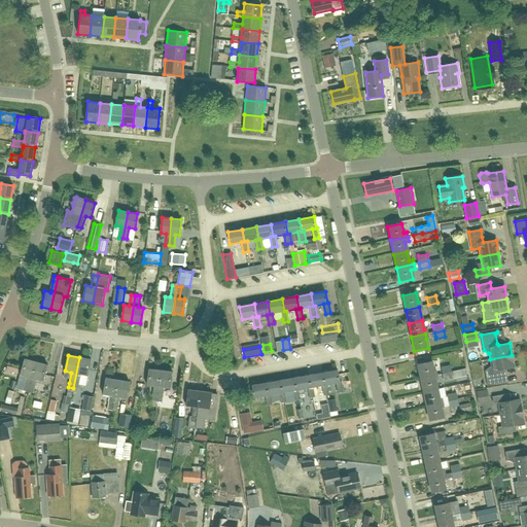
[(491,365),(484,371),(487,385),(503,382),(501,371),(502,370),(514,367),(512,355),(490,359),(491,365)]
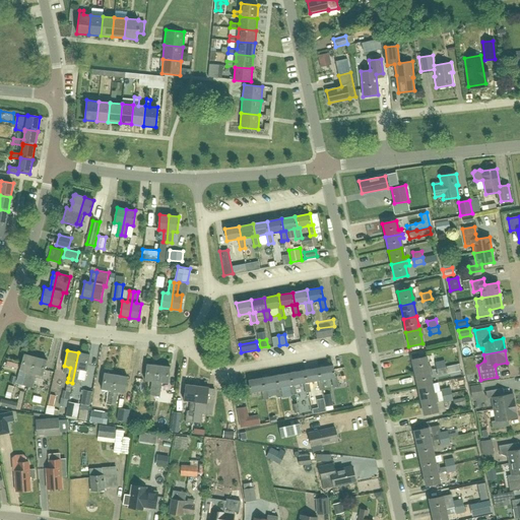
[(86,371),(89,354),(78,352),(72,383),(77,384),(79,370),(86,371)]
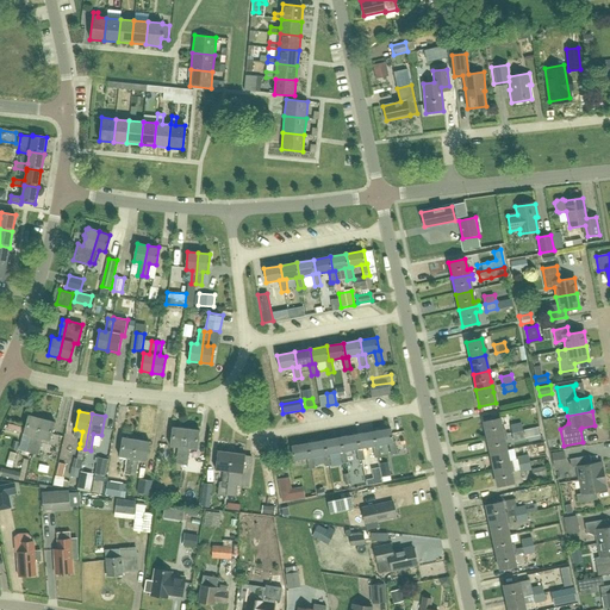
[(31,436),(27,448),(33,449),(42,418),(29,415),(23,434),(31,436)]
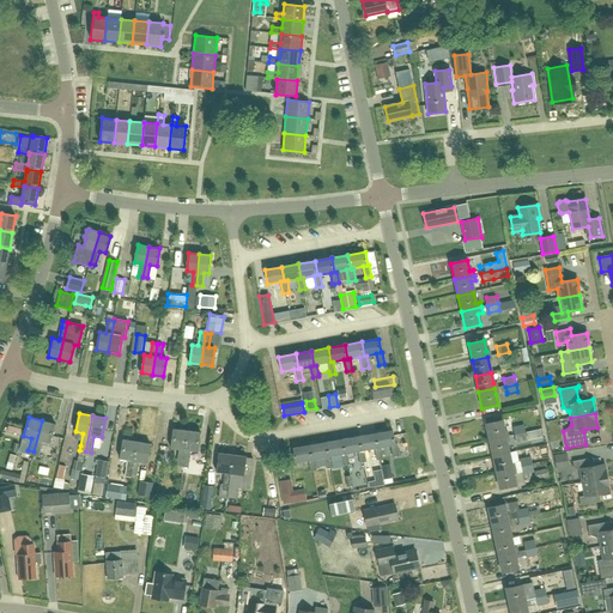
[(49,443),(55,424),(42,420),(34,451),(38,454),(42,441),(49,443)]
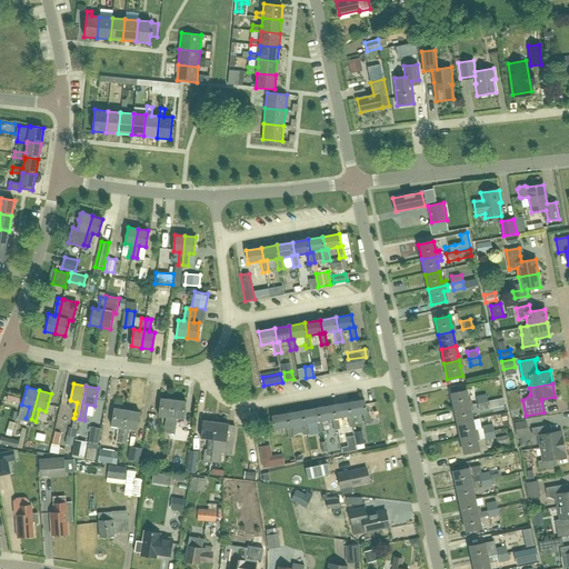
[(466,390),(450,393),(453,409),(473,405),(472,399),(468,400),(466,390)]
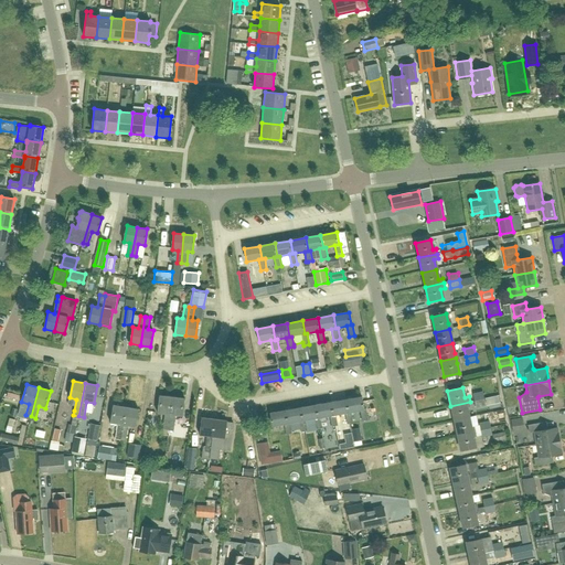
[(484,398),(483,392),(473,393),(475,401),(484,398)]
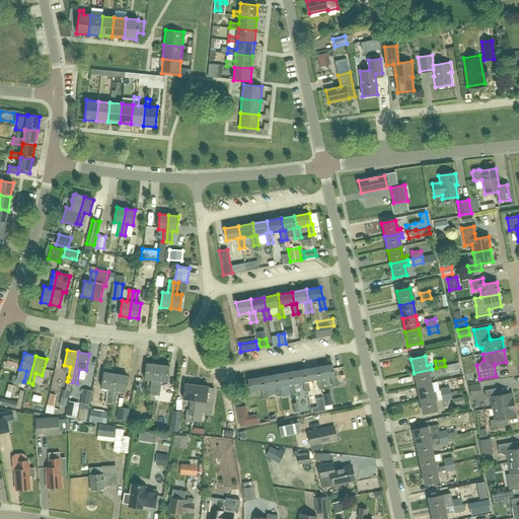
[(152,380),(150,391),(155,392),(158,365),(147,364),(145,380),(152,380)]
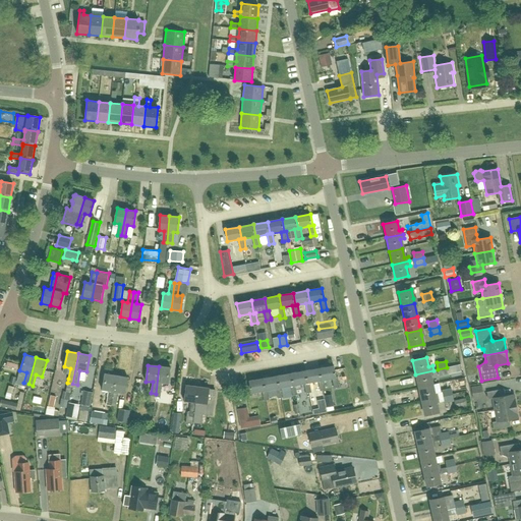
[(169,384),(171,367),(159,366),(156,394),(160,394),(161,383),(169,384)]
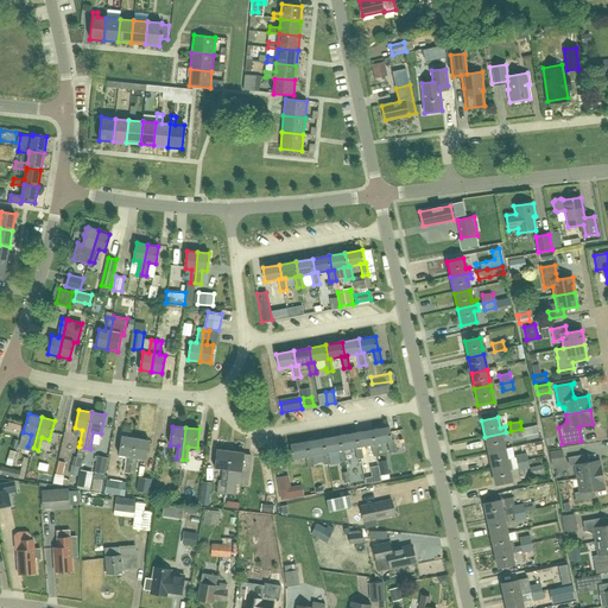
[(392,441),(390,428),(372,430),(374,444),(378,443),(387,442),(390,454),(396,453),(393,439),(392,441)]
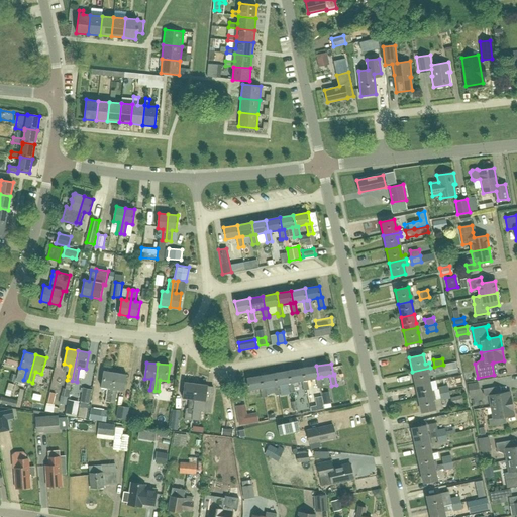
[(445,372),(443,365),(434,367),(436,373),(445,372)]
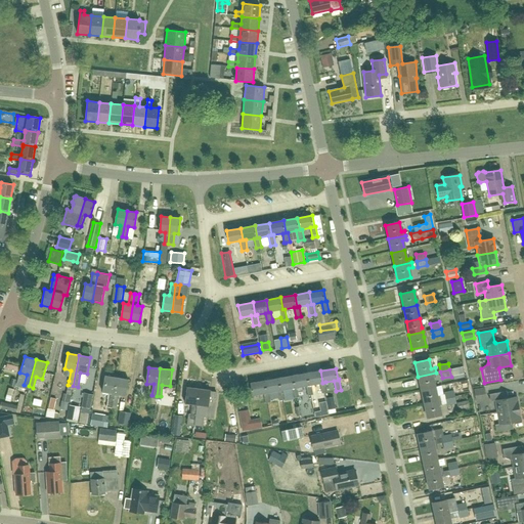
[(58,370),(57,382),(67,382),(68,372),(58,370)]
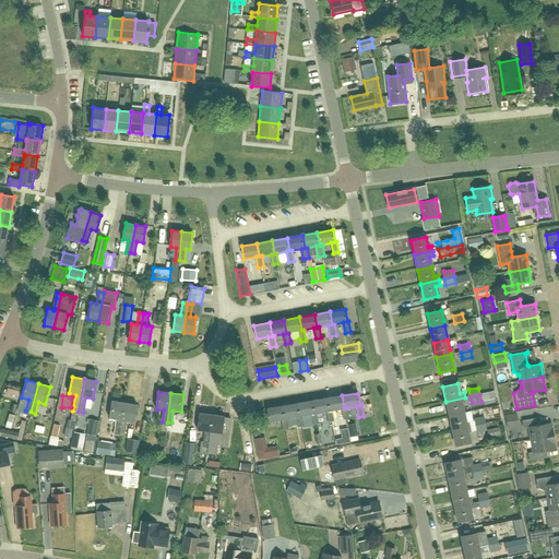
[(330,411),(332,411),(341,409),(343,419),(349,418),(347,407),(344,408),(342,395),(328,399),(330,411)]
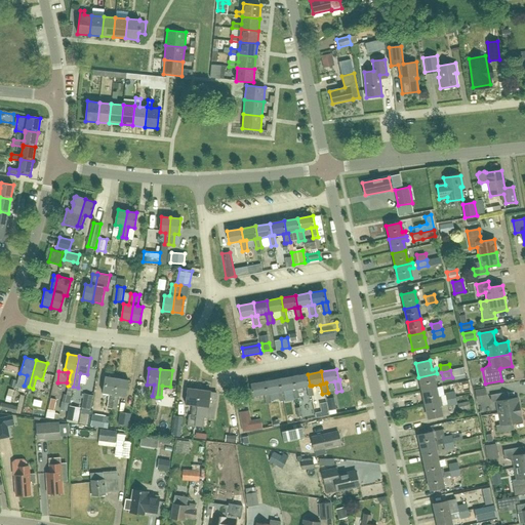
[(436,388),(434,378),(438,377),(437,373),(418,377),(421,391),(436,388)]
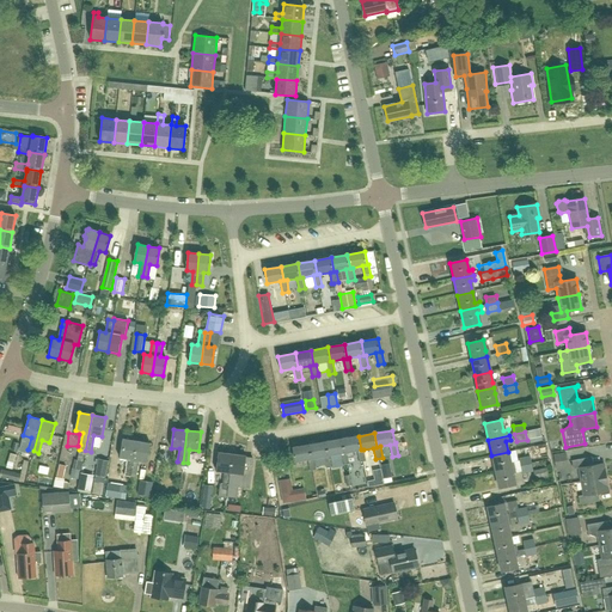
[(344,453),(347,452),(357,451),(359,463),(366,461),(363,450),(361,450),(359,436),(342,439),(344,453)]
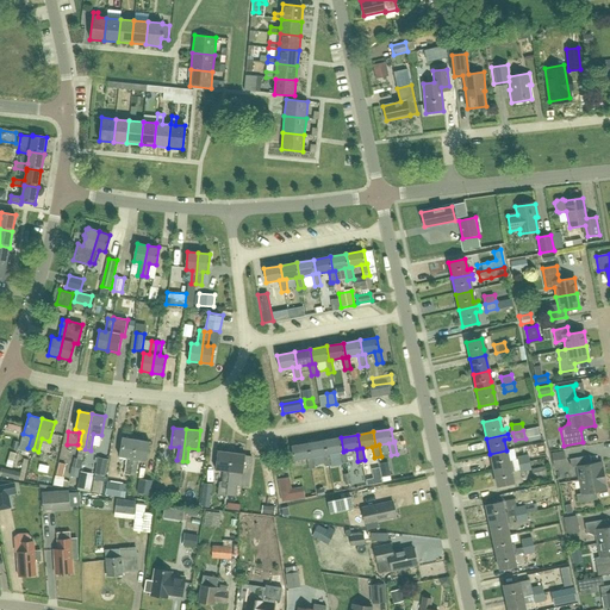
[(128,458),(125,470),(130,471),(136,440),(123,437),(119,456),(128,458)]
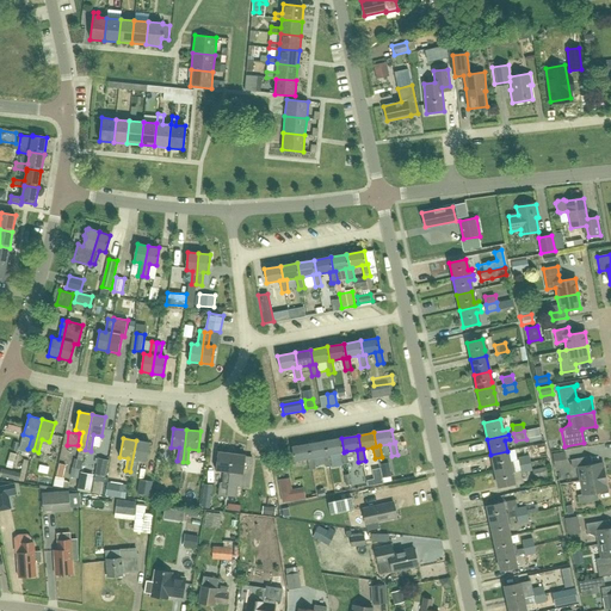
[(327,455),(329,455),(340,452),(343,464),(349,463),(346,451),(344,452),(341,438),(325,442),(327,455)]
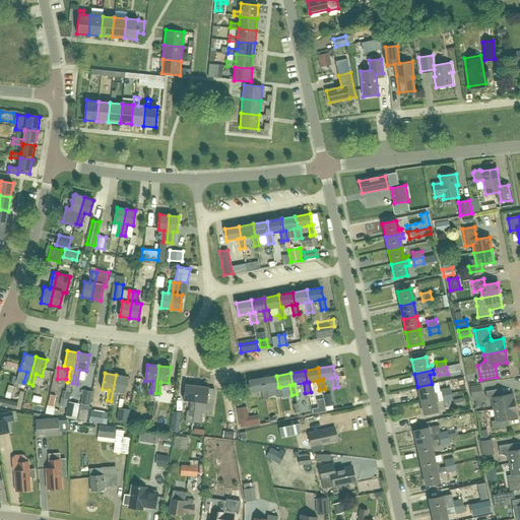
[(124,393),(127,377),(116,375),(111,401),(116,402),(117,391),(124,393)]
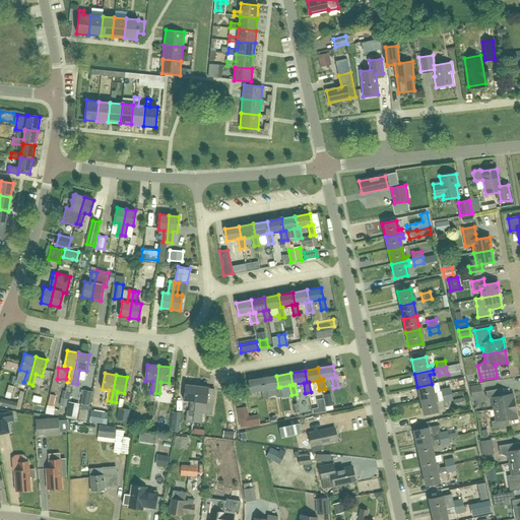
[(265,390),(267,389),(275,388),(277,398),(282,397),(280,387),(278,387),(276,376),(262,378),(265,390)]
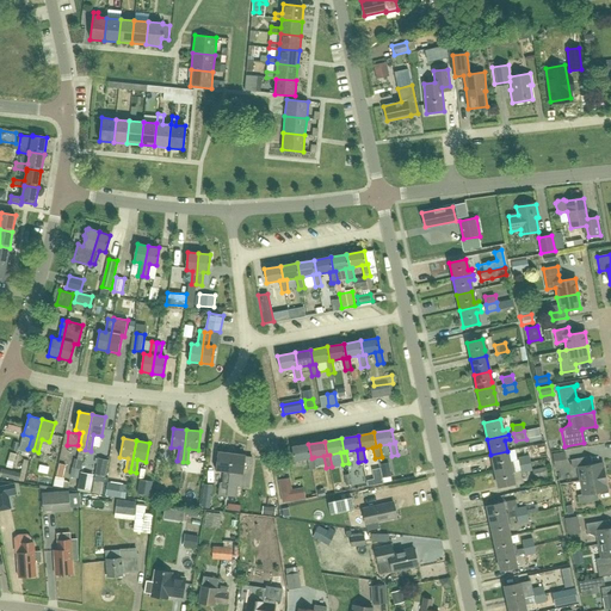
[(308,444),(291,448),(294,461),(307,458),(309,470),(315,469),(314,457),(312,458),(308,444)]
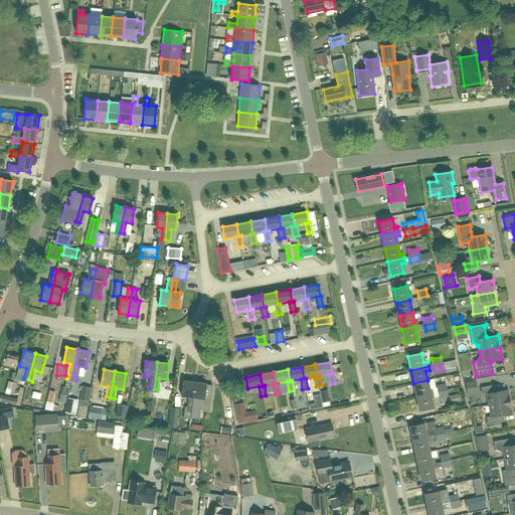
[(184,380),(182,396),(188,397),(187,406),(186,406),(184,417),(190,418),(191,417),(191,413),(192,408),(195,382),(184,380)]
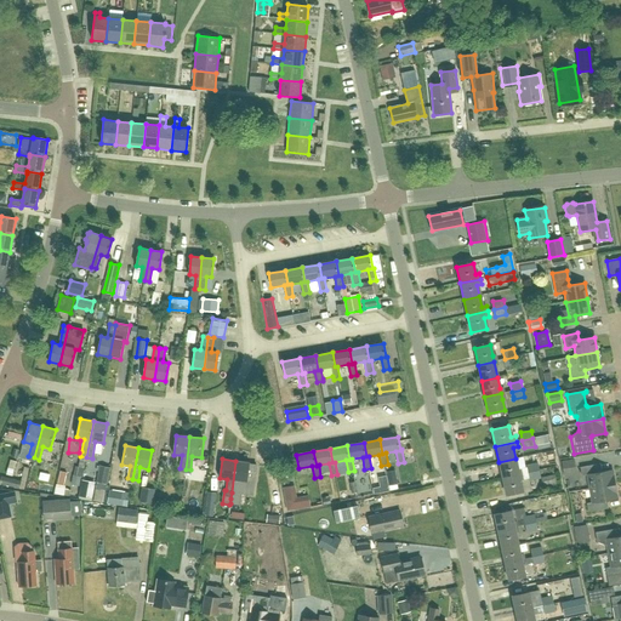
[(522,468),(518,469),(516,459),(499,462),(502,479),(523,474),(522,468)]
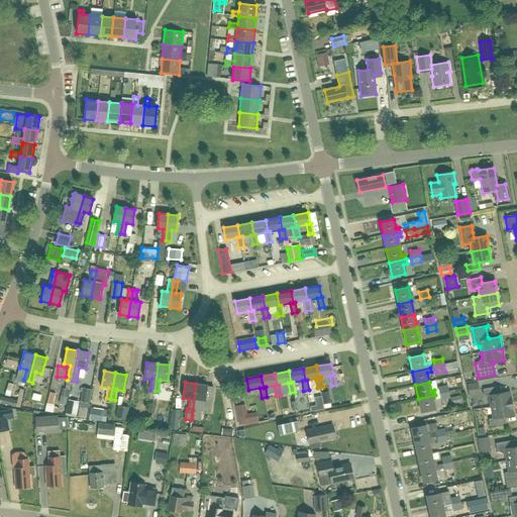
[(479,382),(469,384),(471,396),(481,395),(479,382)]
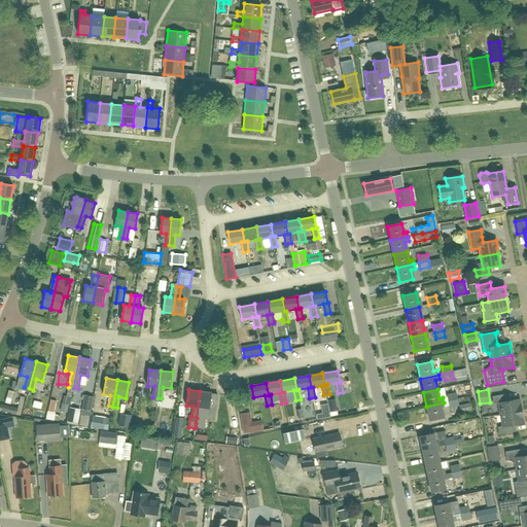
[(7,390),(5,402),(10,403),(13,392),(7,390)]
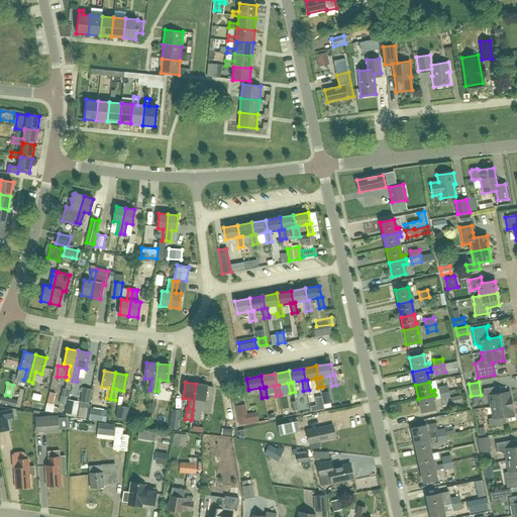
[(192,415),(192,419),(200,420),(202,404),(211,405),(213,387),(208,387),(208,385),(196,384),(193,410),(192,415)]
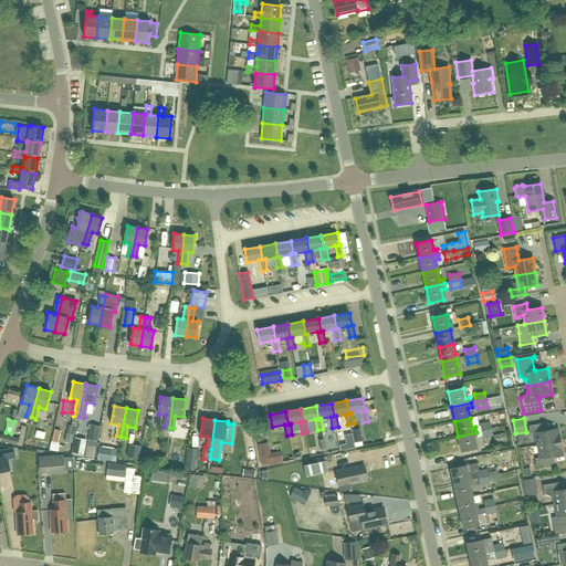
[(492,429),(491,421),(481,423),(482,431),(492,429)]
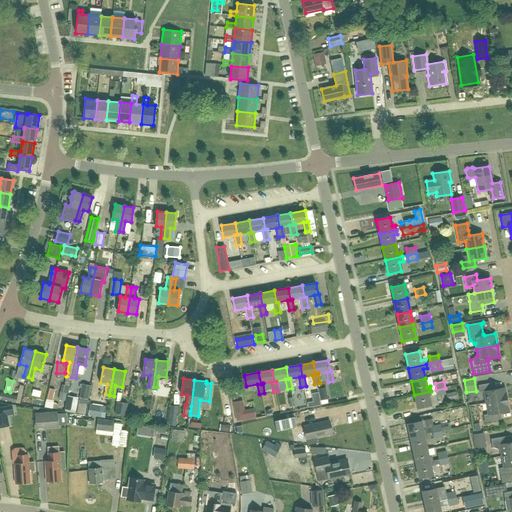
[(484,391),(486,403),(507,399),(504,388),(494,389),(492,388),(491,383),(478,385),(479,392),(484,391)]
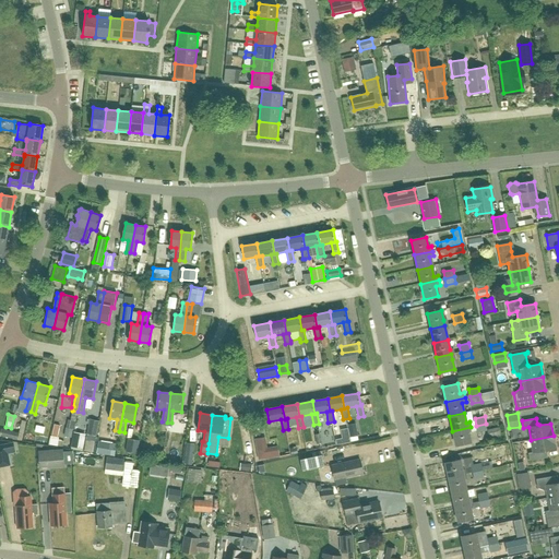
[(98,421),(90,419),(87,435),(96,437),(98,421)]
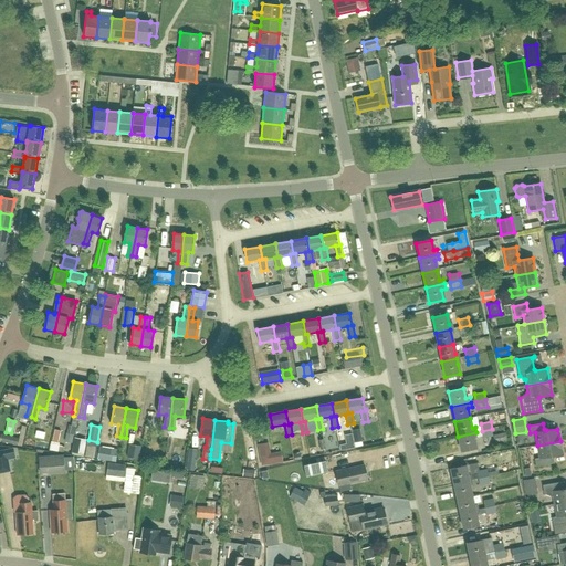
[(1,435),(0,437),(0,441),(17,444),(22,446),(25,427),(21,426),(19,438),(1,435)]
